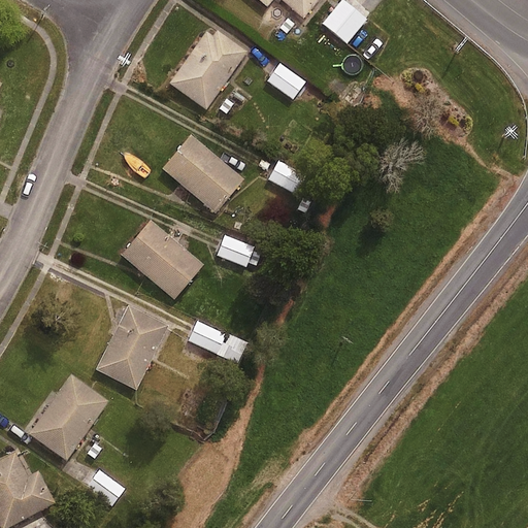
[(259,0),(268,7),(273,0),(282,0),(304,19),(319,0),(259,0)]
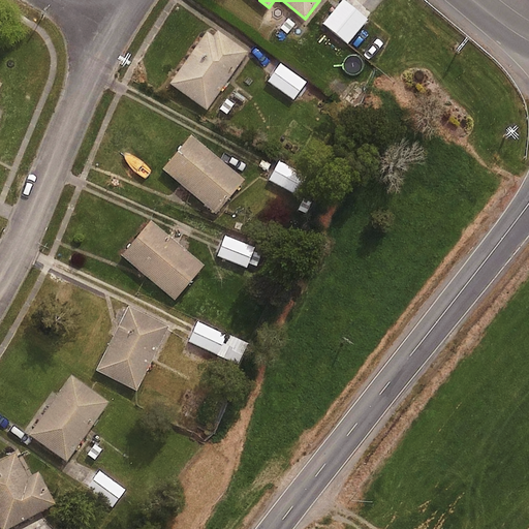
[(355,9),(343,0),(342,0),(322,24),(348,44),(368,20),(355,9)]
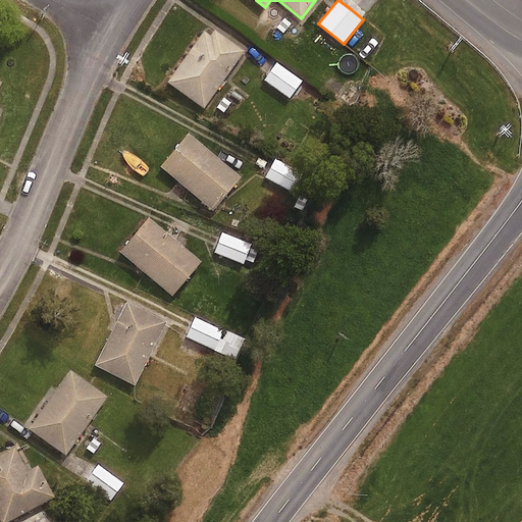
[(167,83),(204,108),(245,51),(215,30),(211,36),(204,31),(167,83)]
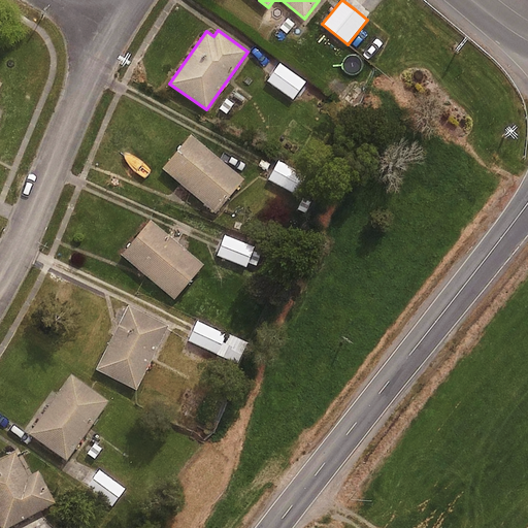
[(306,81),(281,63),(274,70),(267,81),(293,100),(306,81)]
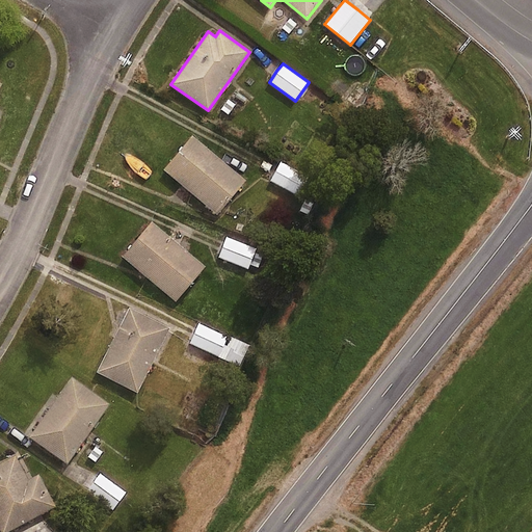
[(217,215),(246,181),(192,136),(164,169),(217,215)]
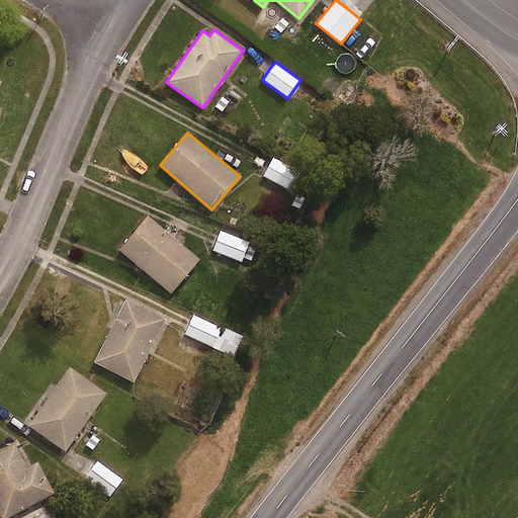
[(269,165),(263,176),(292,193),(303,173),(273,157),(269,165)]
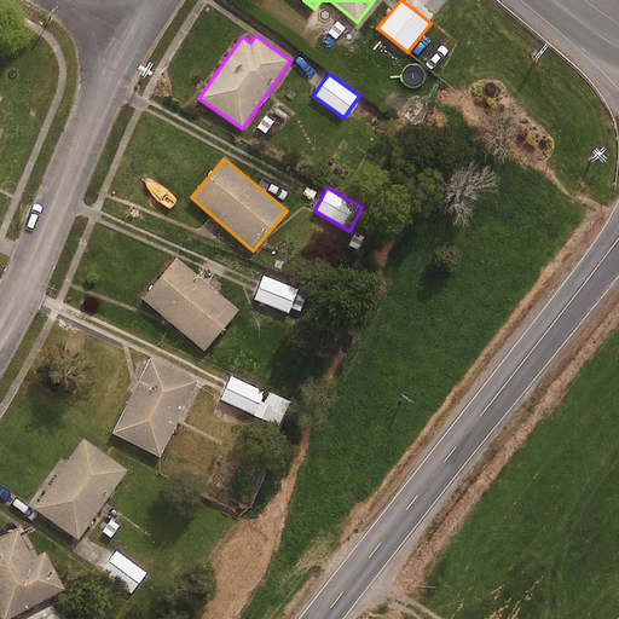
[(161,277),(142,299),(204,352),(239,310),(177,258),(161,277)]
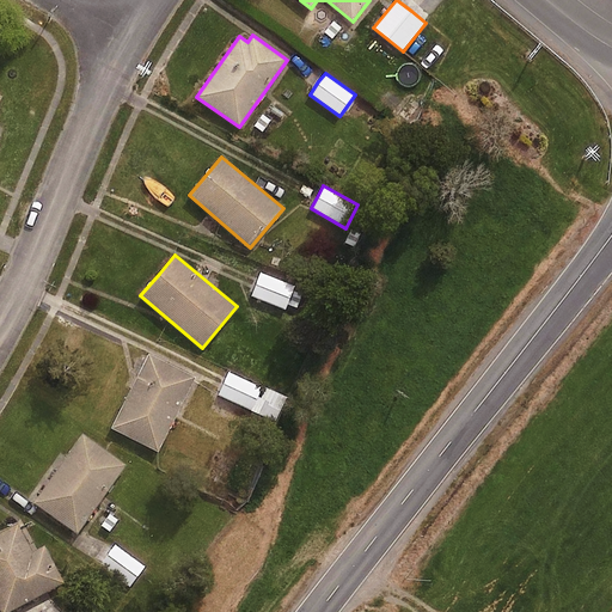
[(256,283),(251,297),(286,310),(295,286),(261,271),(256,283)]
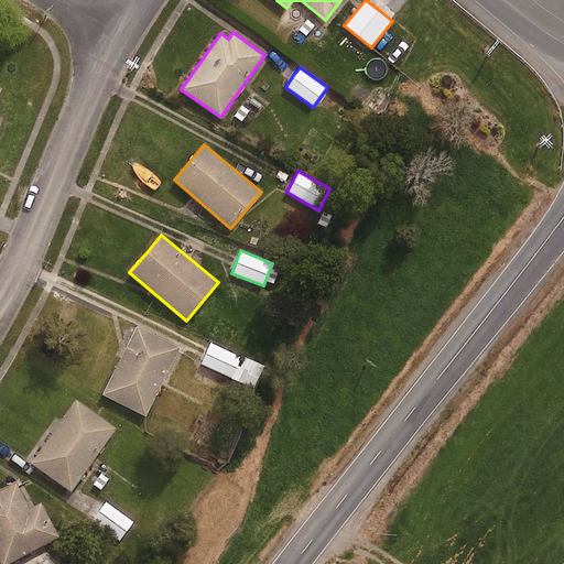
[(138,326),(102,394),(147,418),(180,347),(138,326)]
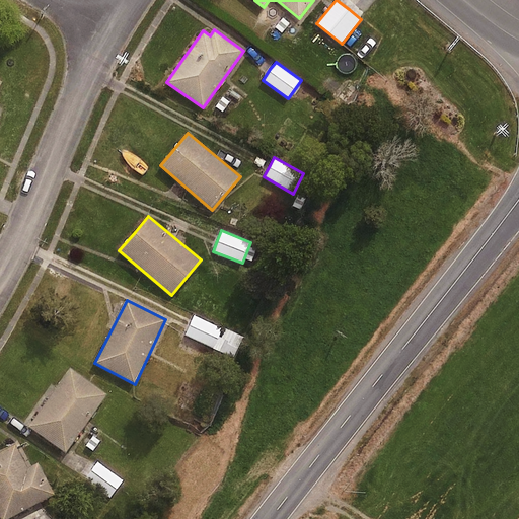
[(190,324),(184,336),(213,349),(222,328),(194,315),(190,324)]
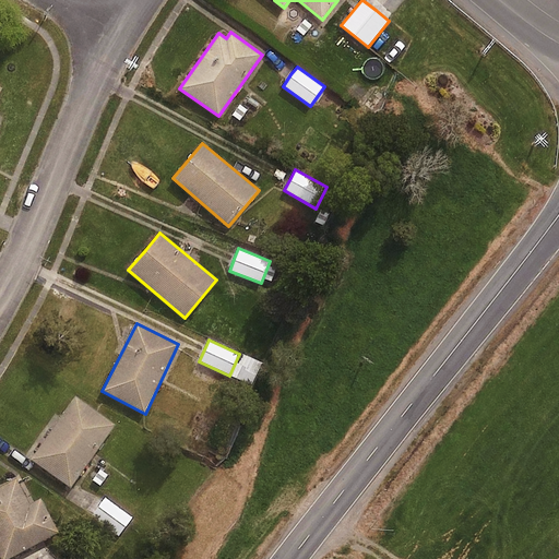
[(75,396),(32,460),(71,488),(115,424),(75,396)]
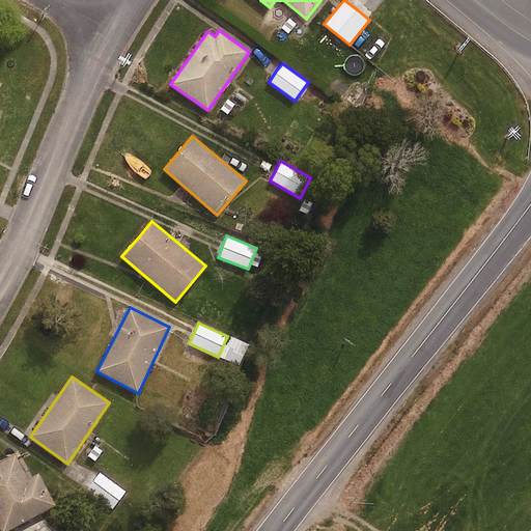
[(0,463),(0,528),(1,530),(8,530),(56,506),(39,473),(28,479),(16,455),(0,463)]
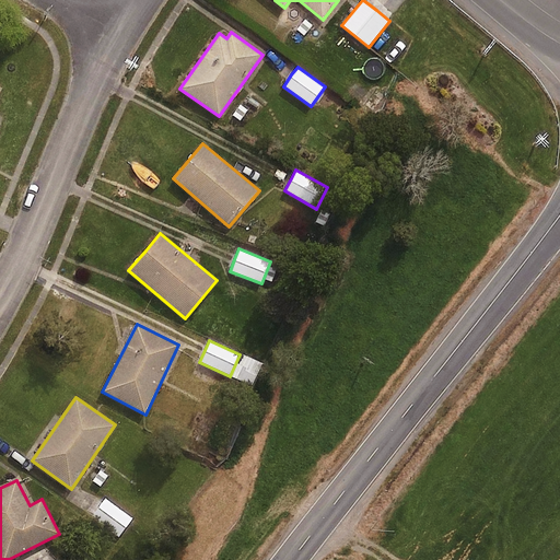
[(132,518),(105,498),(98,506),(92,516),(119,536),(132,518)]
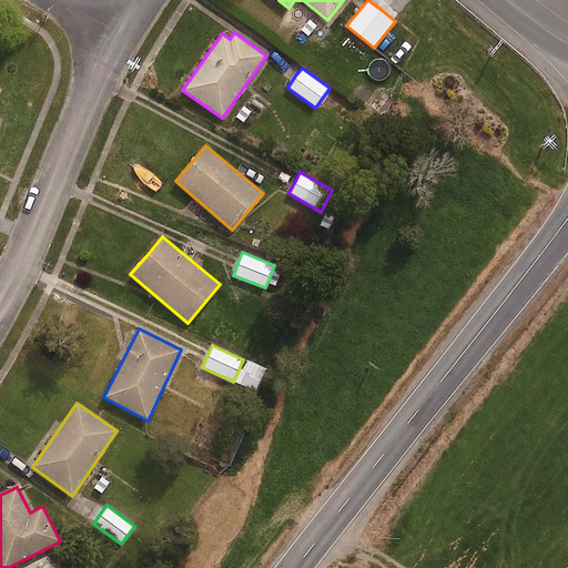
All buildings are outlined.
